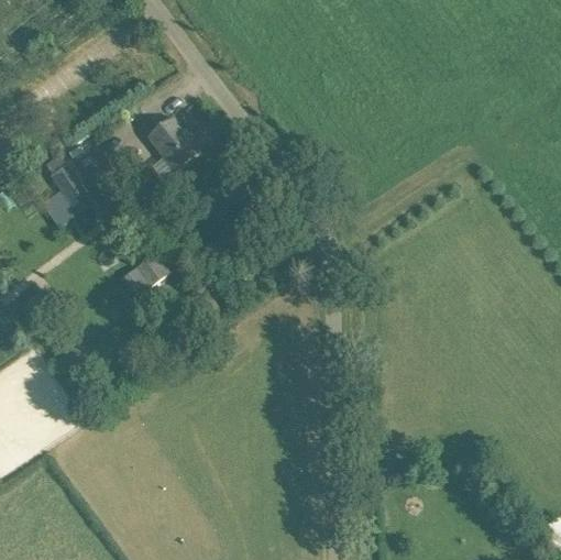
[(173,117),(146,136),(174,173),(200,153),(173,117)]
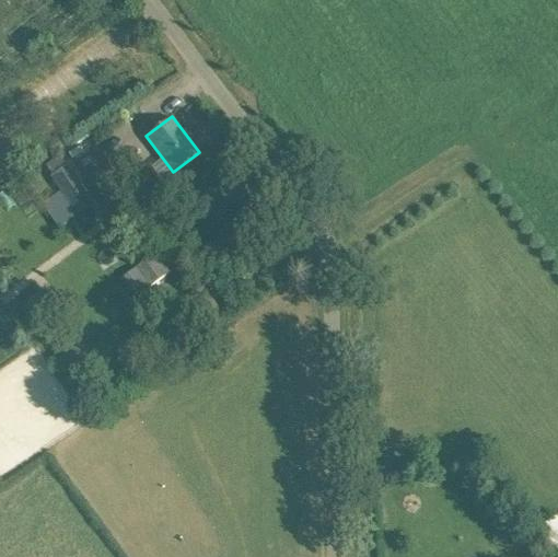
[(76,213),(86,206),(69,180),(72,177),(55,152),(42,160),(51,173),(49,175),(76,213)]
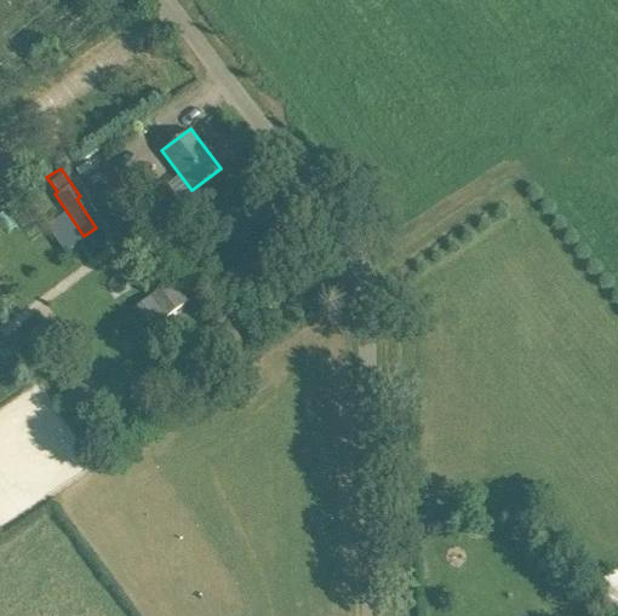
[(148,328),(183,300),(169,281),(132,309),(148,328)]
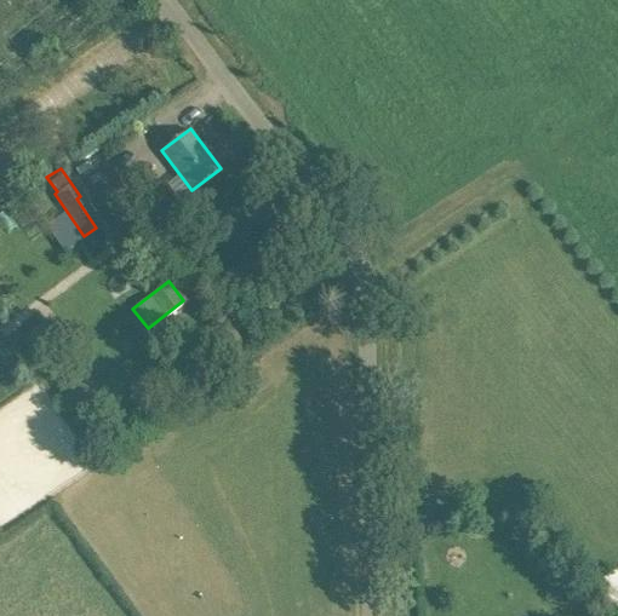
[(63,344),(46,320),(26,334),(43,358),(63,344)]
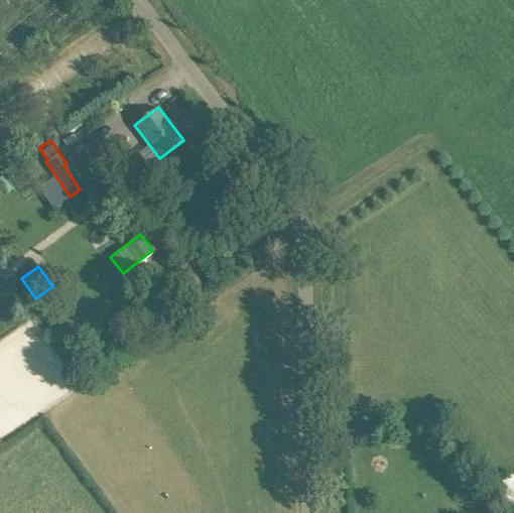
[(136,338),(132,332),(125,337),(129,343),(136,338)]
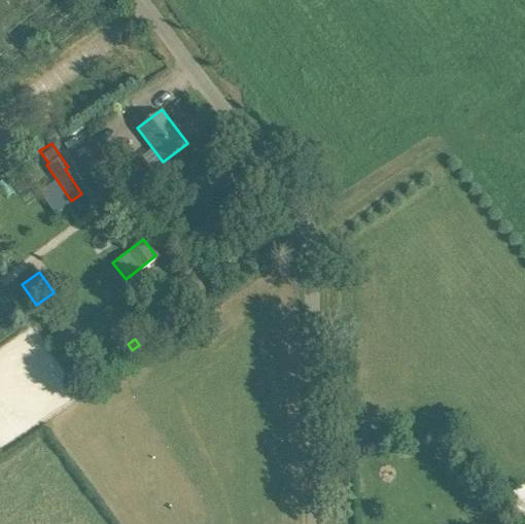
[(524,520),(524,489),(521,483),(505,493),(524,520)]
